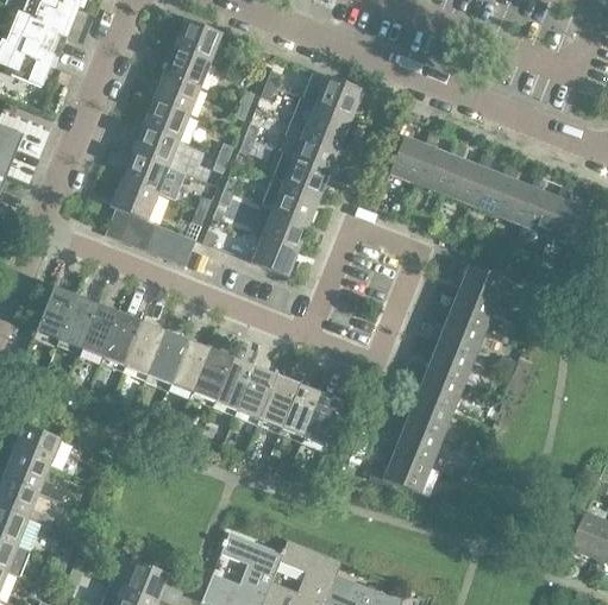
[(16,0),(12,11),(23,14),(22,17),(62,35),(74,6),(79,7),(81,0),(16,0)]
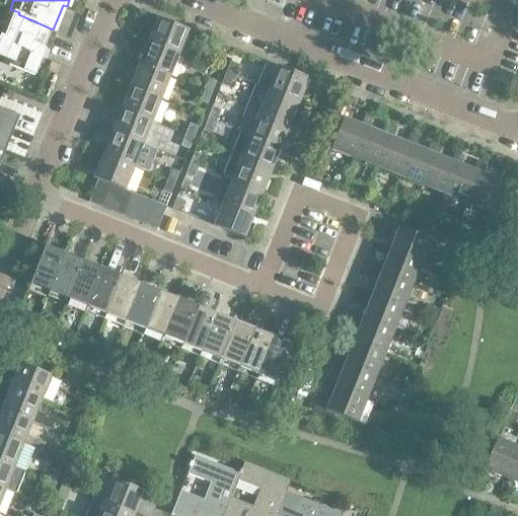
[(57,30),(53,29),(18,14),(15,20),(11,18),(0,45),(0,54),(10,59),(8,63),(35,73),(43,56),(47,58),(57,30)]
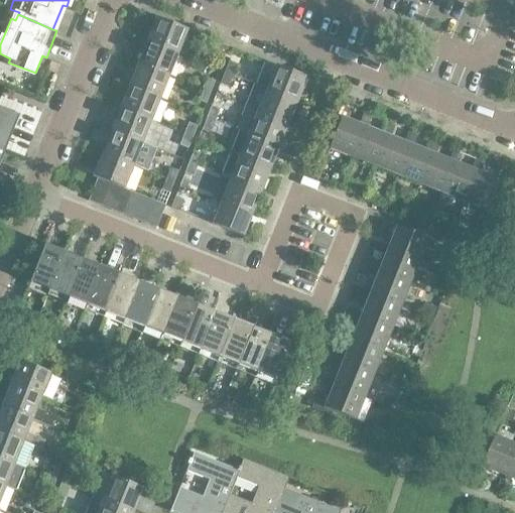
[(156,16),(147,38),(178,50),(187,28),(156,16)]
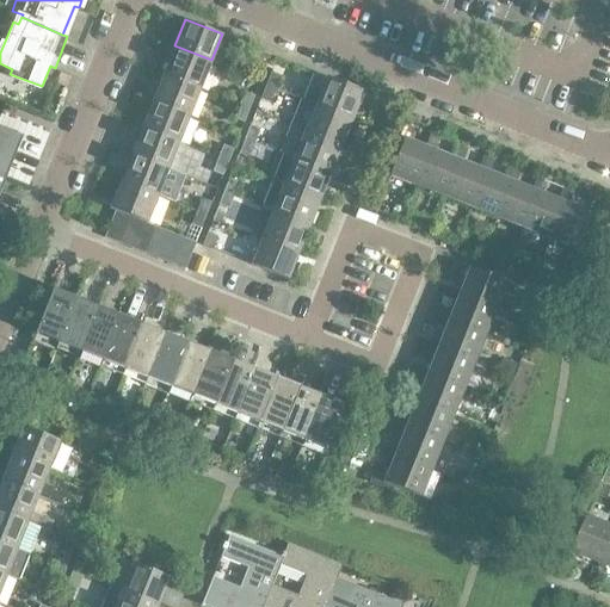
[(201,87),(211,60),(174,45),(164,73),(201,87)]
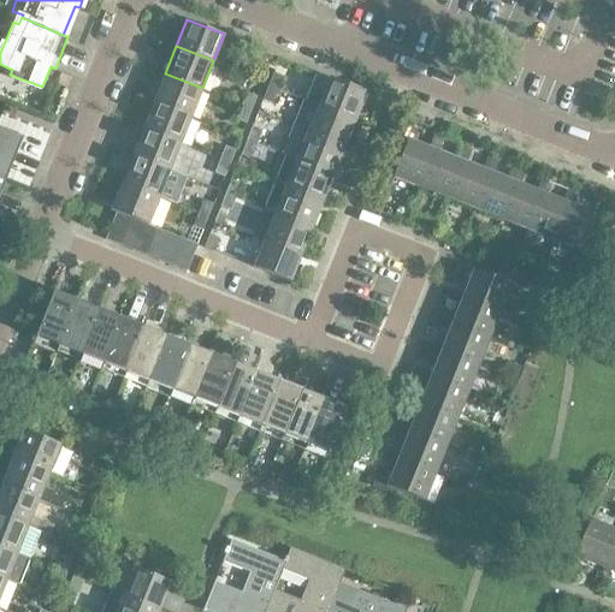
[(264,49),(264,51),(259,63),(268,66),(273,53),(264,49)]
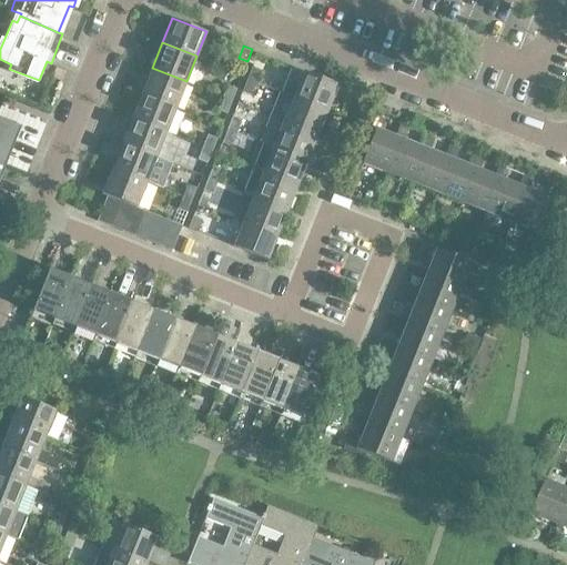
[(49,64),(44,74),(57,79),(61,69),(49,64)]
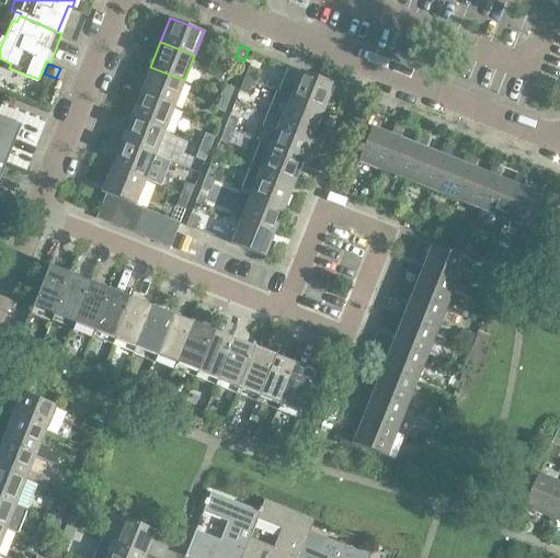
[(259,68),(250,64),(246,76),(254,80),(259,68)]
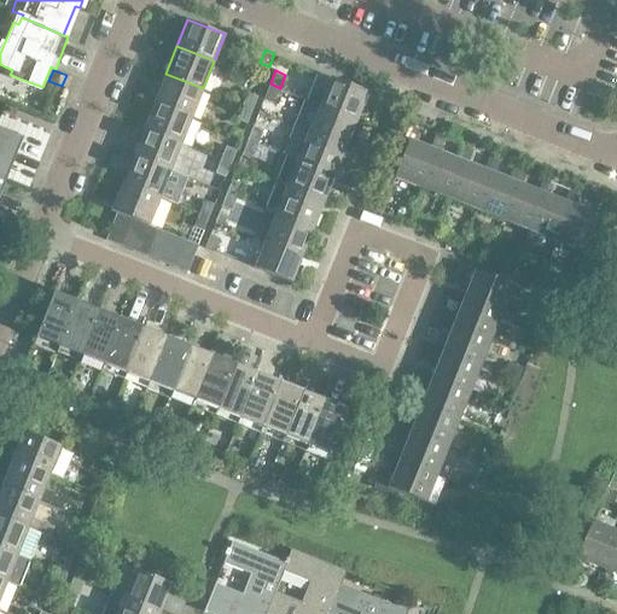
[(356,117),(367,92),(367,91),(320,71),(309,98),(320,103),(356,117)]
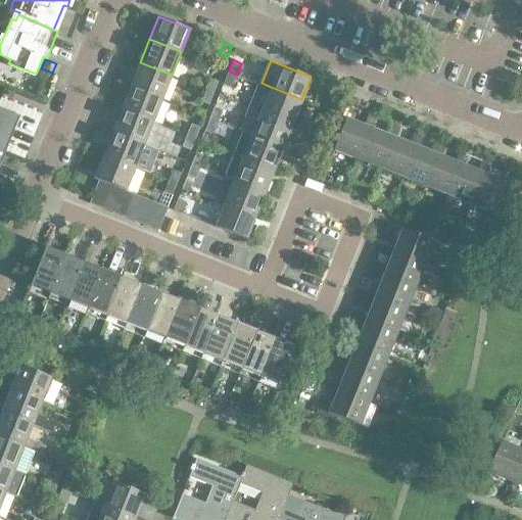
[(162,97),(172,75),(140,62),(132,85),(162,97)]
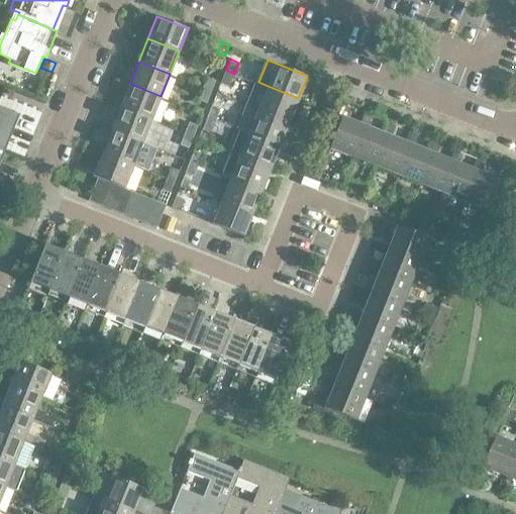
[(229,85),(234,74),(226,70),(221,81),(229,85)]
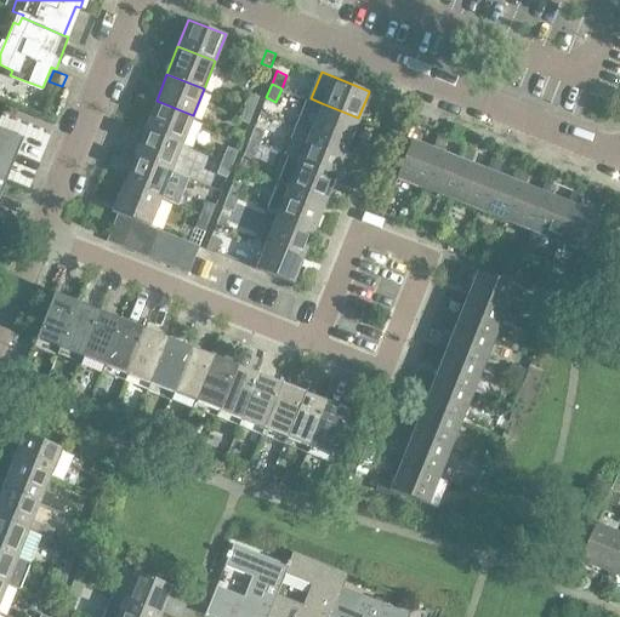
[(254,108),(260,95),(250,91),(244,104),(254,108)]
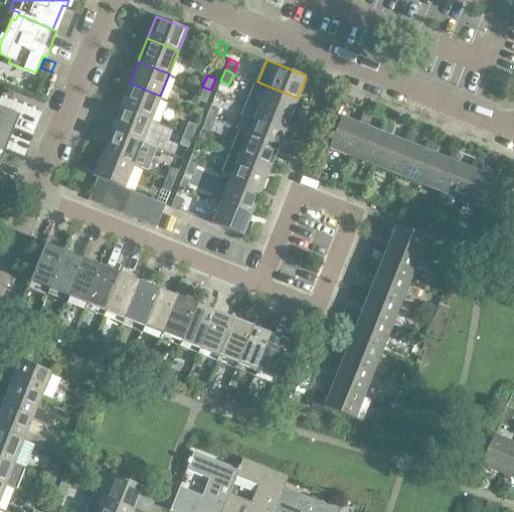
[(151,118),(160,96),(130,83),(121,107),(151,118)]
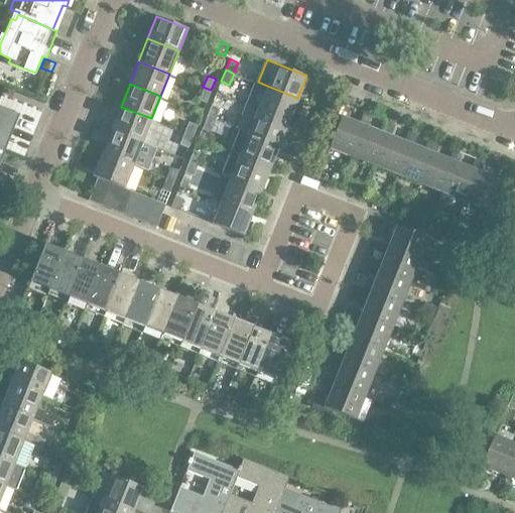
[(288,120),(297,98),(267,86),(258,108),(288,120)]
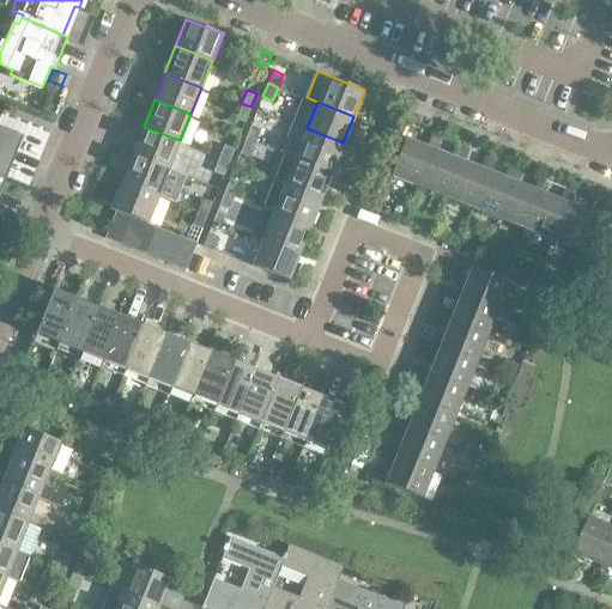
[(246,120),(250,107),(241,103),(236,116),(246,120)]
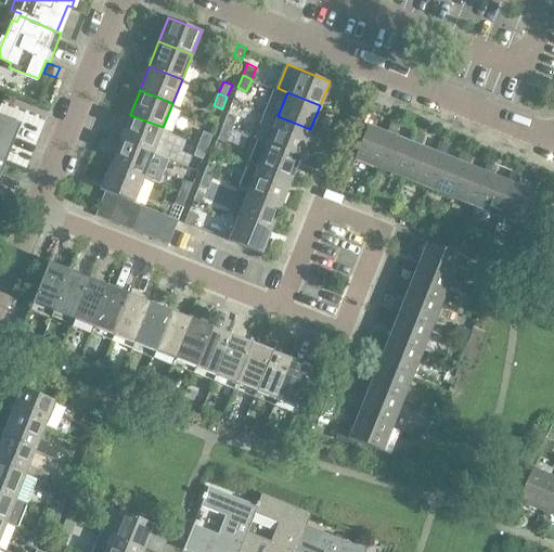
[(379,167),(393,135),(386,132),(371,126),(376,114),(366,111),(362,123),(368,125),(355,157),(379,167)]
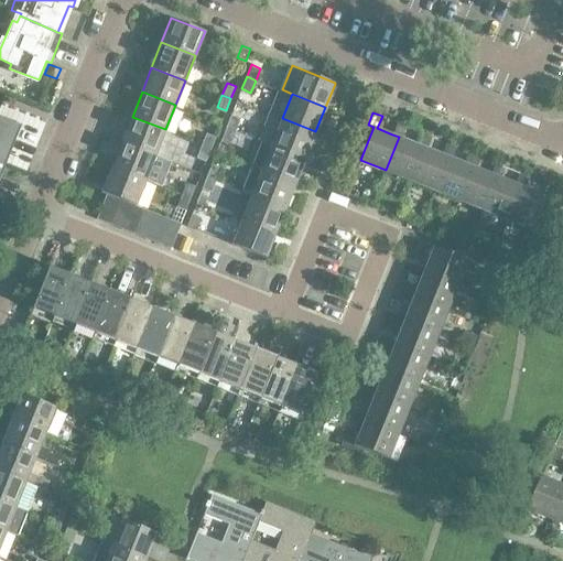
[(240,117),(231,114),(227,126),(236,129),(240,117)]
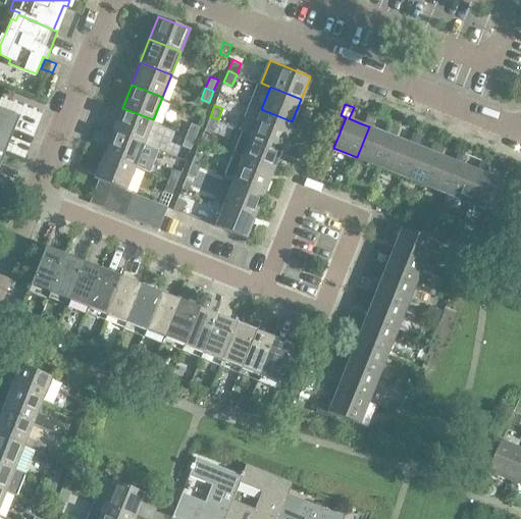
[(0,160),(1,161),(19,115),(0,107),(0,160)]
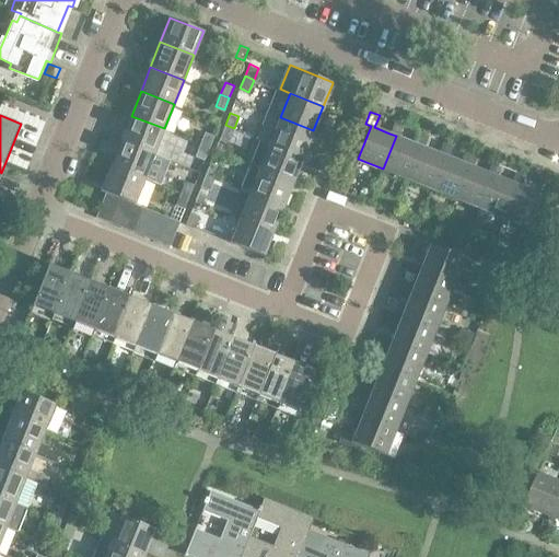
[(154,153),(164,128),(131,116),(121,140),(154,153)]
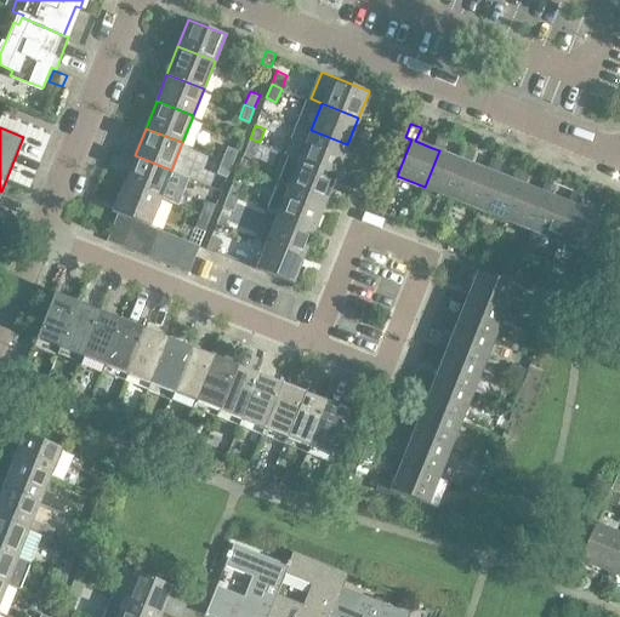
[(336,171),(347,144),(311,130),(300,156),(336,171)]
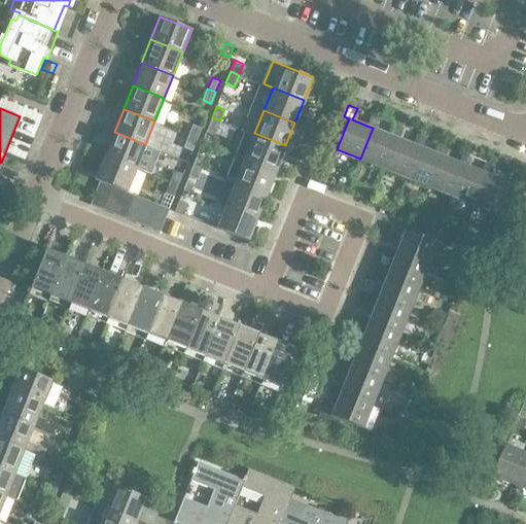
[(383,168),(395,137),(389,135),(376,129),(380,117),(372,114),(366,126),(373,128),(360,159),(383,168)]
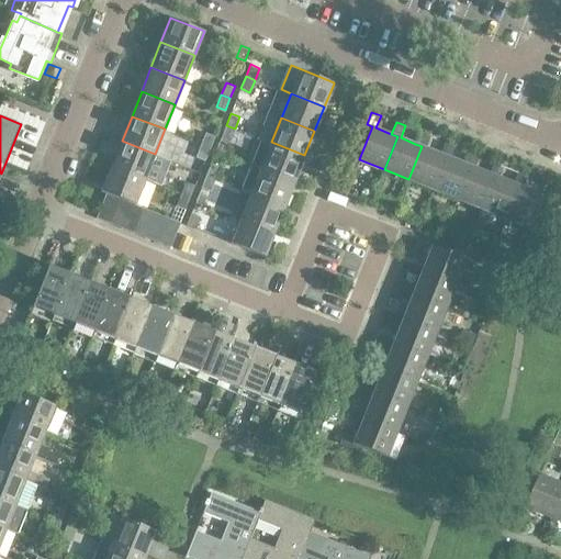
[(222,137),(231,141),(235,129),(226,125),(222,137)]
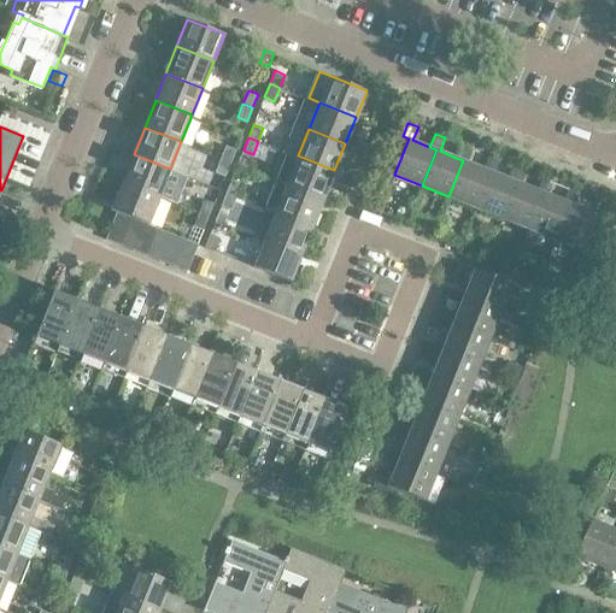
[(230,161),(236,148),(227,143),(221,158),(230,161)]
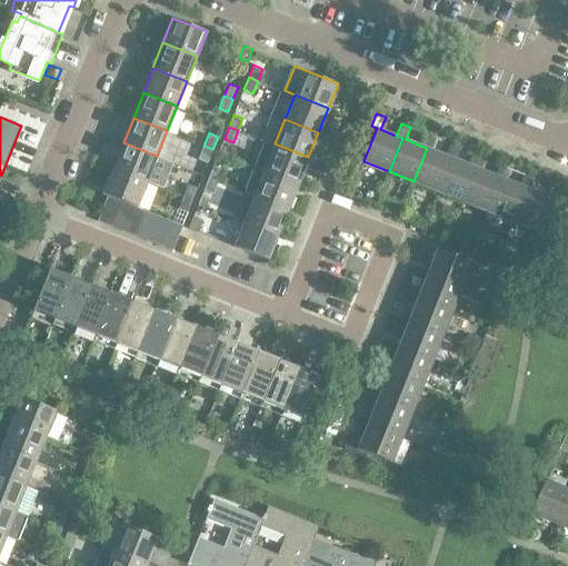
[(451,158),(446,156),(430,149),(435,137),(426,133),(420,146),(427,148),(414,181),(438,191),(451,158)]
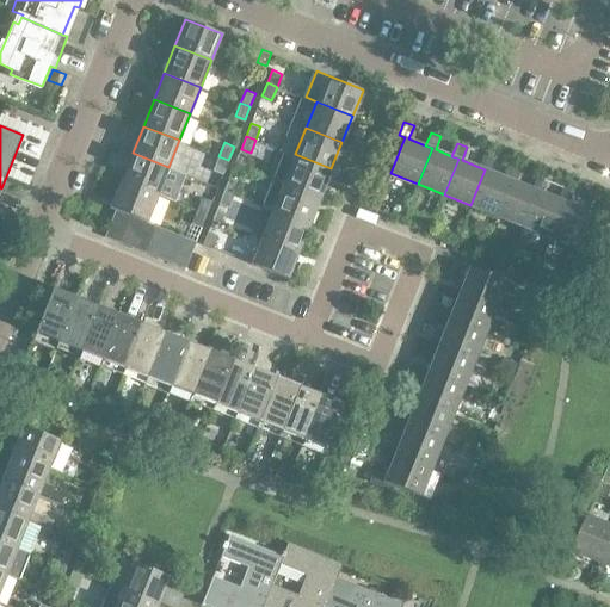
[(320,196),(331,168),(295,154),(284,150),(273,177),(320,196)]
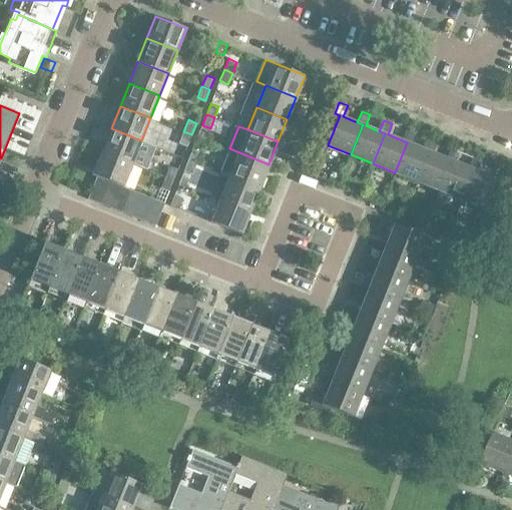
[(132,162),(141,140),(111,128),(102,150),(132,162)]
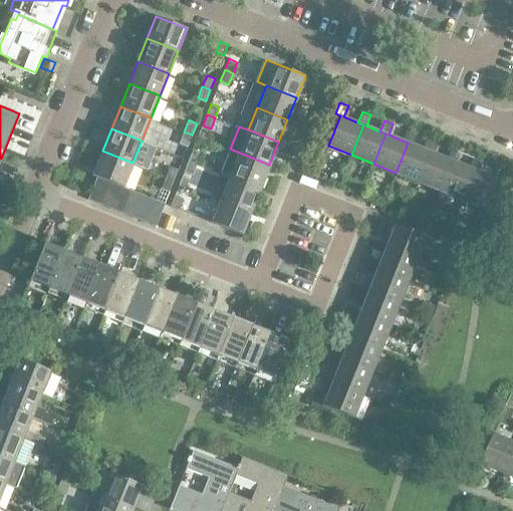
[(430,151),(425,149),(411,144),(416,133),(407,130),(403,141),(408,143),(396,173),(418,182),(430,151)]
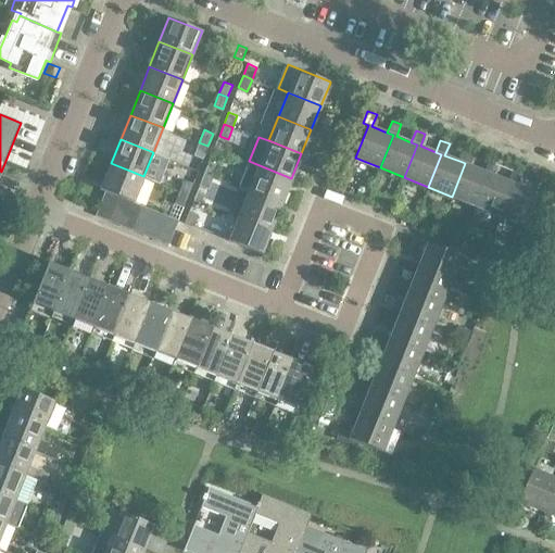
[(203,158),(207,146),(199,142),(194,153),(203,158)]
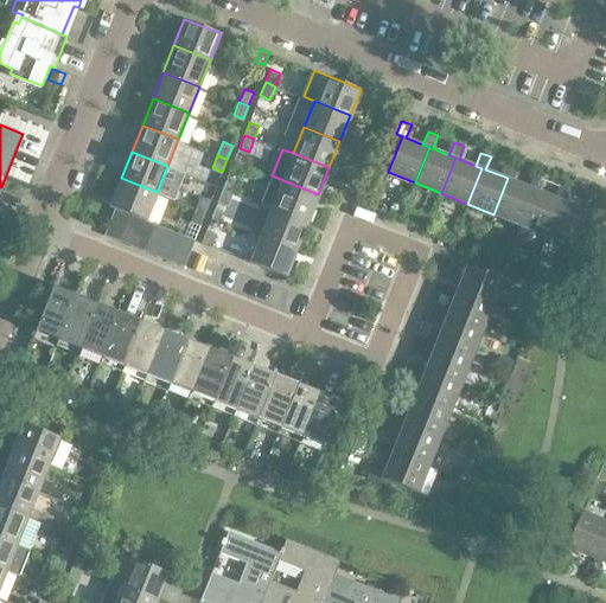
[(534,188),(529,186),(512,180),(517,167),(508,164),(502,175),(508,178),(493,215),(520,225),(534,188)]
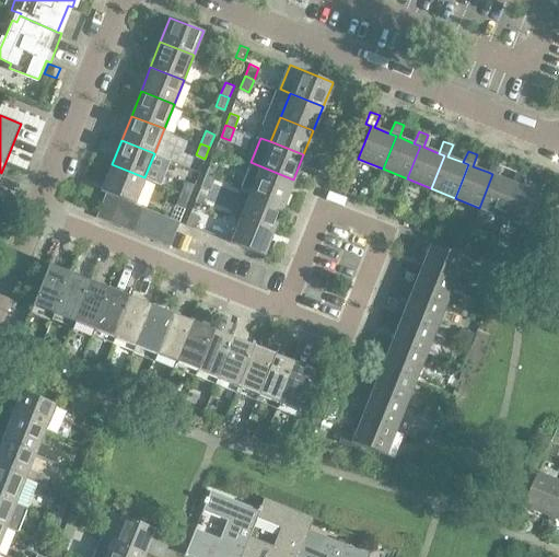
[(220,165),(211,161),(206,173),(214,177),(220,165)]
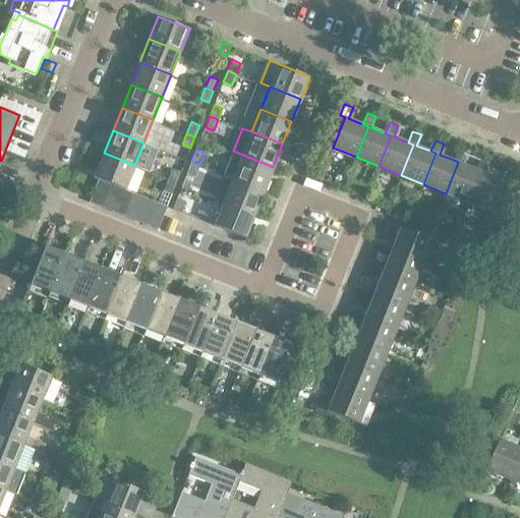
[(481,171),(476,169),(462,164),(466,153),(458,150),(454,160),(458,162),(446,193),(469,202),(481,171)]
